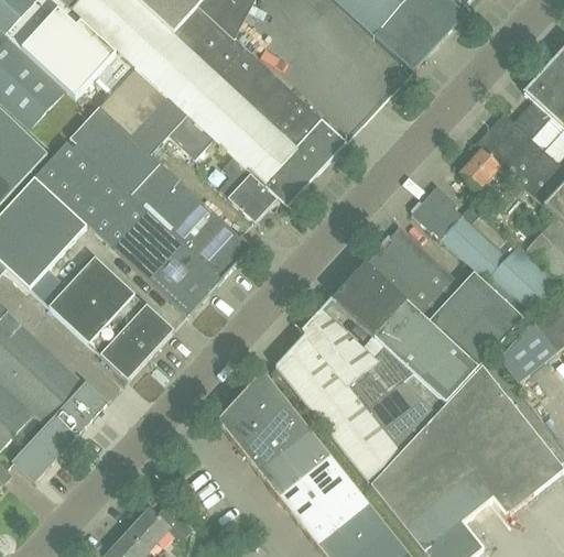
[(7,34),(65,87),(66,86),(76,96),(96,73),(99,76),(95,80),(110,95),(99,106),(98,106),(151,153),(169,133),(195,157),(205,146),(208,150),(220,149),(221,148),(133,67),(61,0),(0,0),(0,26),(6,32),(8,33),(7,34)]
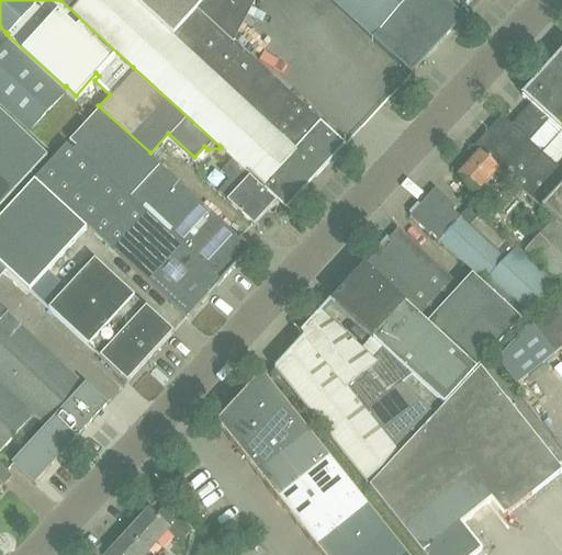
[(60,0),(133,67),(221,147),(222,146),(261,181),(285,204),(345,139),(321,116),(233,38),(254,0),(335,0),(411,69),(463,12),(459,8),(450,0),(60,0)]
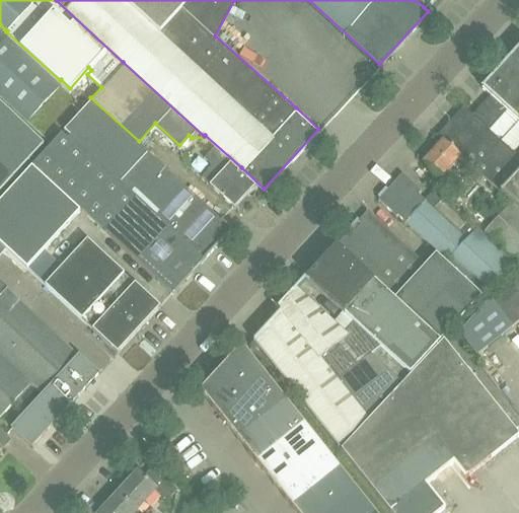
[(0,90),(27,116),(59,81),(5,32),(0,38),(0,90)]
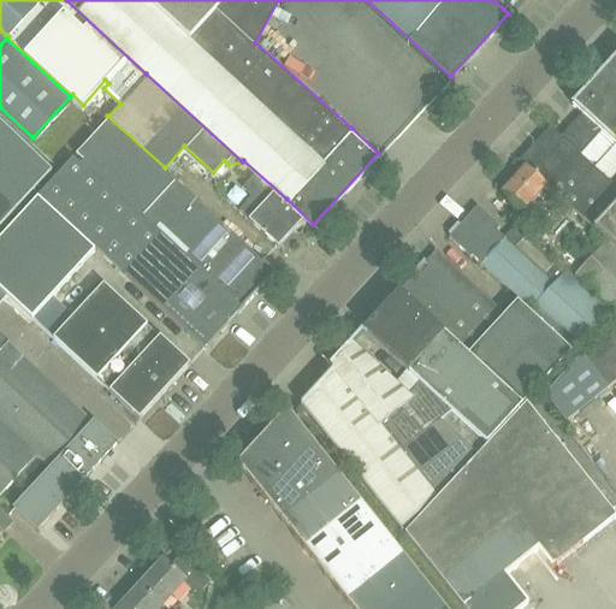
[(615,49),(598,70),(582,88),(572,99),(581,108),(561,131),(550,123),(550,122),(544,128),(519,157),(526,161),(546,179),(592,223),(606,235),(606,234),(615,242),(615,182),(580,149),(602,125),(615,139),(615,137),(615,49)]
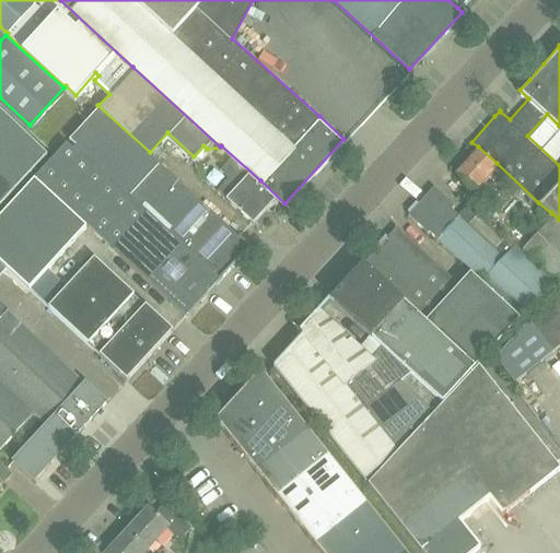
[(159,161),(149,152),(150,152),(97,105),(97,104),(92,110),(69,136),(77,142),(130,191),(220,275),(249,243),(240,234),(159,160),(159,161)]
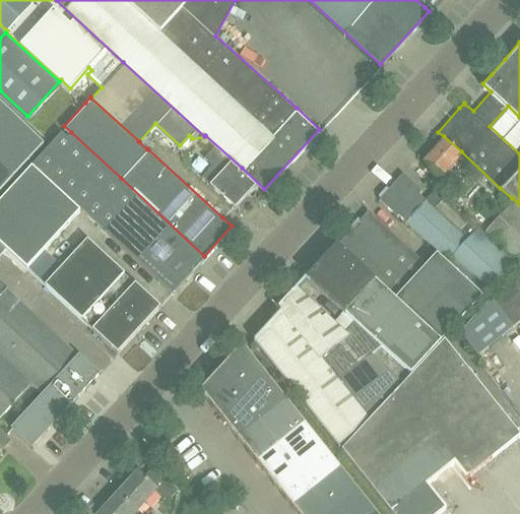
[(0,185),(43,138),(0,99),(0,185)]
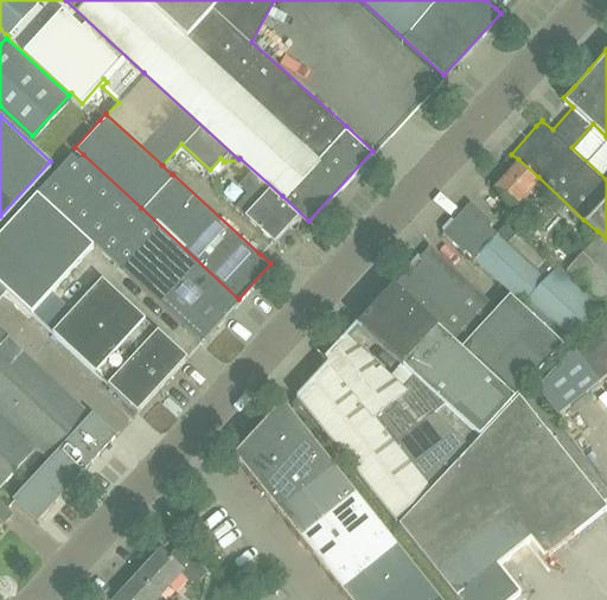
[(585,138),(593,147),(602,138),(593,129),(585,138)]
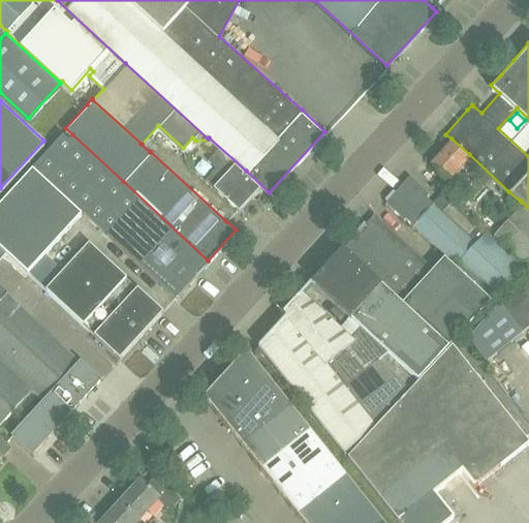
[(176,295),(192,277),(208,260),(123,181),(72,134),(65,128),(63,131),(33,163),(176,295)]
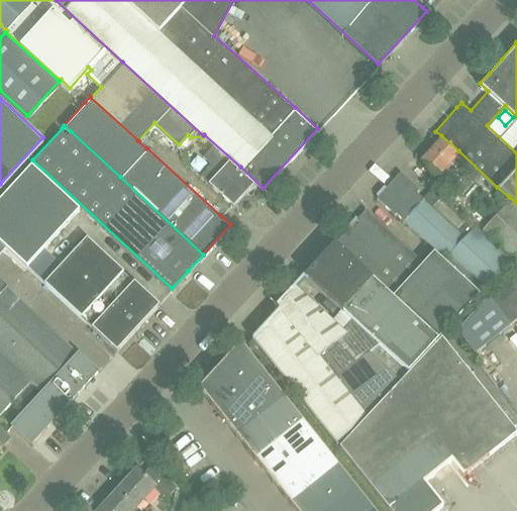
[(441,135),(433,144),(421,158),(438,173),(458,150),(441,135)]
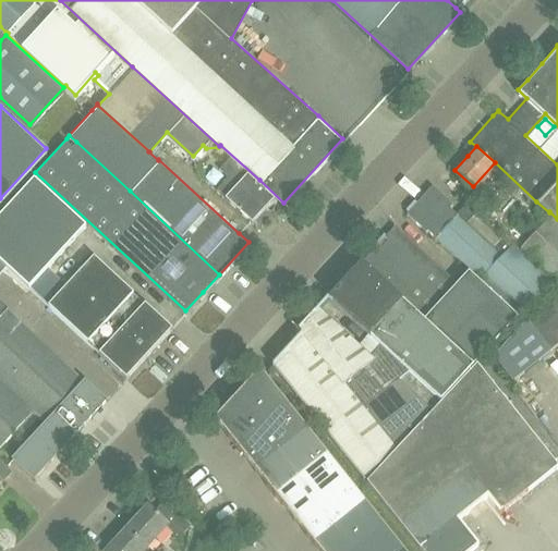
[(252,219),(252,218),(274,195),(229,155),(219,164),(230,174),(219,186),(227,194),(226,195),(252,219)]
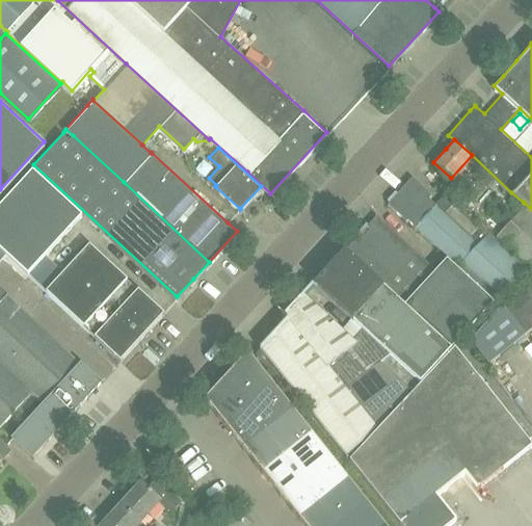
[(32,166),(0,201),(0,244),(6,251),(27,269),(81,211),(32,166)]
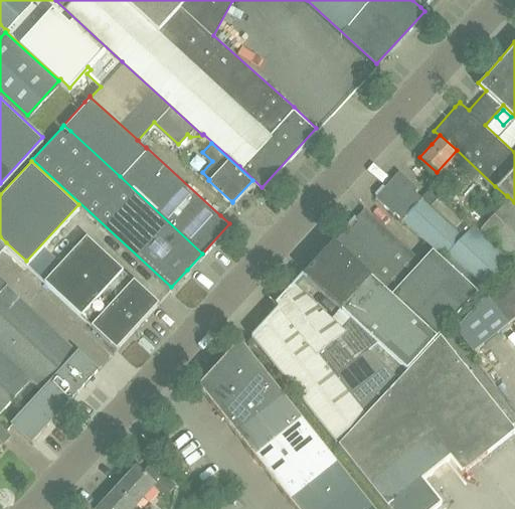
[(382,184),(374,193),(392,210),(393,208),(436,247),(437,246),(480,287),(508,257),(430,184),(420,194),(413,187),(415,184),(397,167),(382,184)]
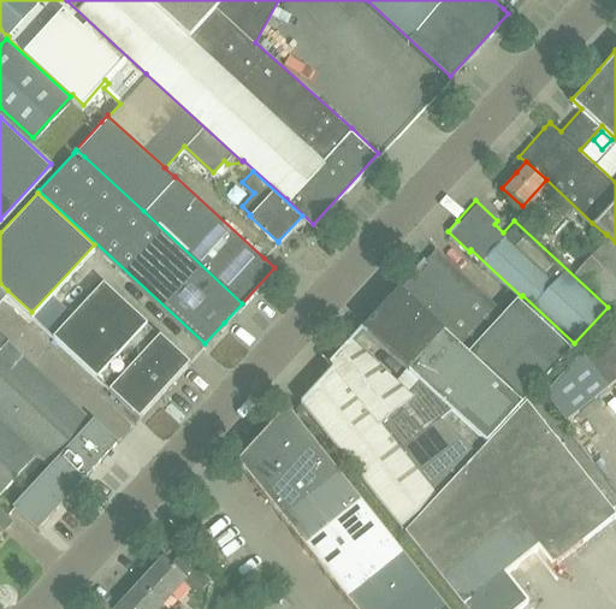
[(610,303),(615,296),(615,242),(606,234),(606,235),(574,271),(610,303)]
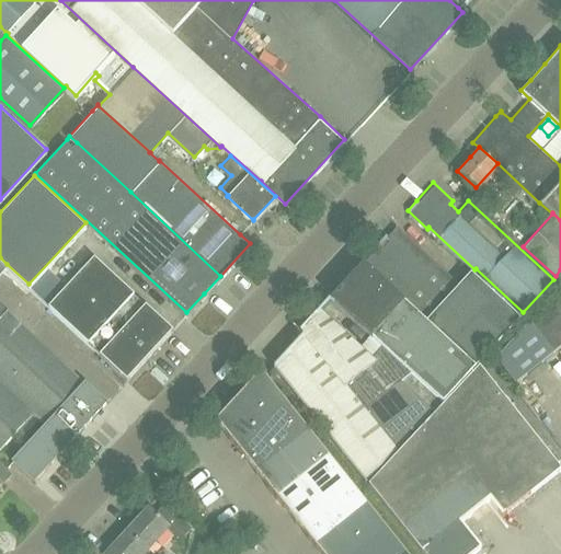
[(380,241),(364,260),(366,262),(365,263),(474,364),(485,351),(519,315),(471,270),(460,283),(397,223),(396,224),(388,233),(386,234),(389,238),(384,244),(380,241)]
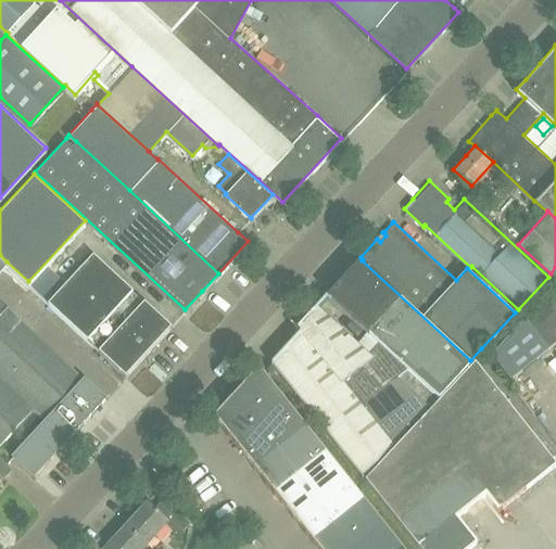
[(93,252),(72,276),(48,301),(87,337),(88,337),(99,347),(99,348),(126,373),(172,323),(144,298),(133,289),(93,252)]
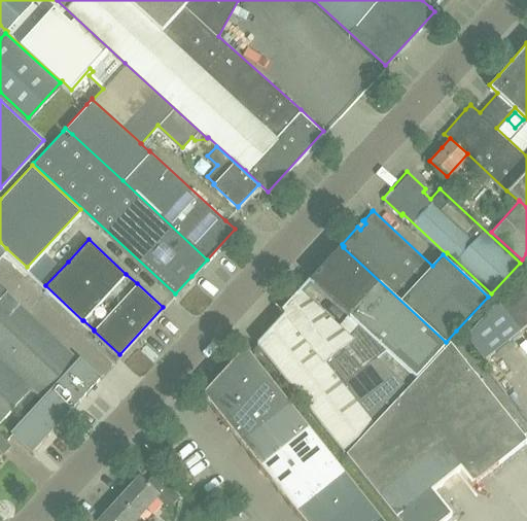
[(0,242),(0,421),(16,403),(26,392),(67,345),(0,282),(0,254),(6,248),(0,242)]
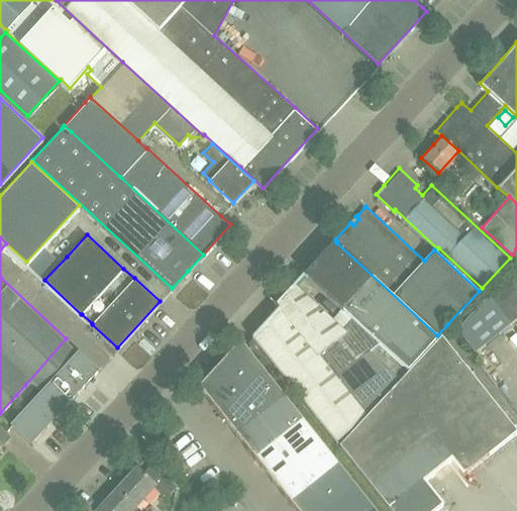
[(306,275),(342,308),(373,335),(394,355),(408,368),(437,335),(336,242),(306,275)]
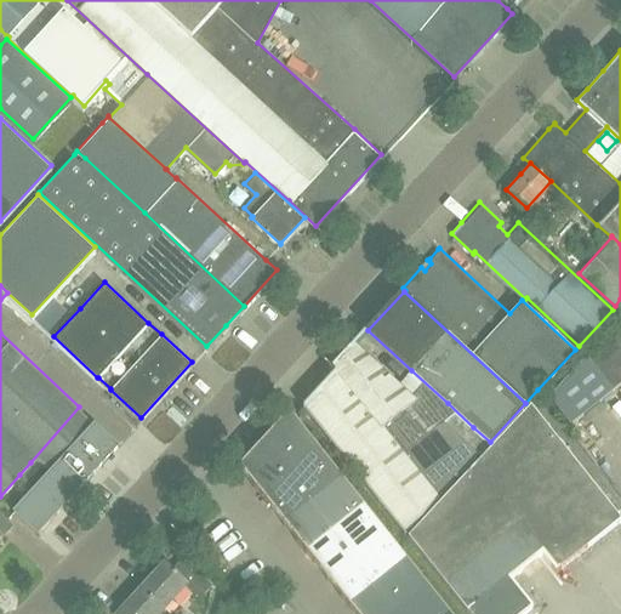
[(613,386),(620,379),(620,317),(587,353),(587,352),(550,394),(570,420),(614,386),(613,386)]
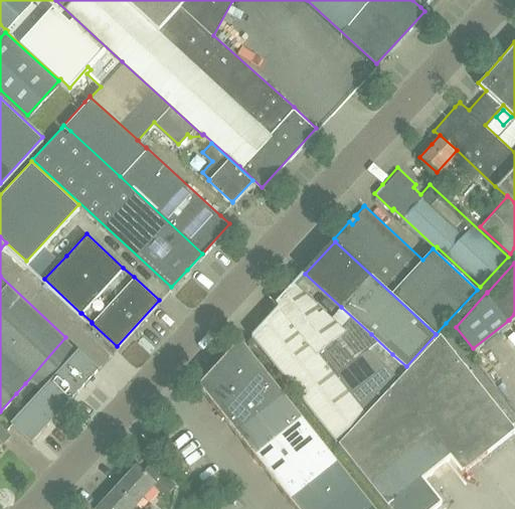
[(251,333),(320,420),(335,439),(336,440),(364,409),(397,375),(384,363),(392,354),(371,334),(365,339),(370,344),(367,346),(367,347),(354,357),(345,345),(346,344),(338,334),(345,329),(297,284),(294,281),(276,301),(279,305),(251,333)]
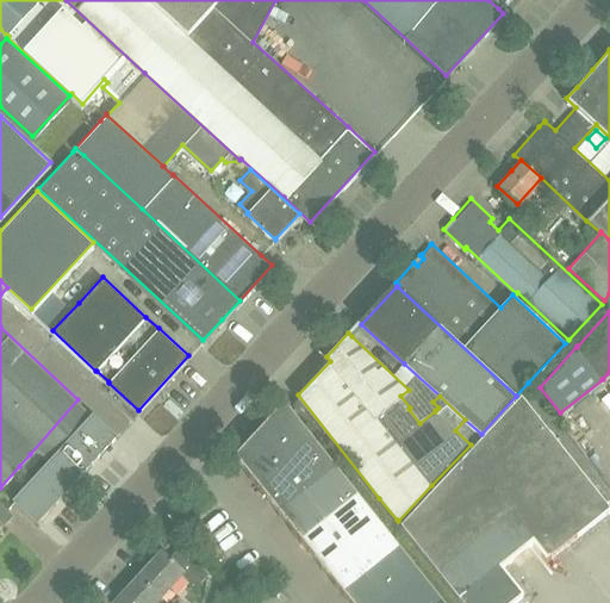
[(521,396),(402,524),(437,569),(459,596),(464,602),(506,602),(522,591),(500,564),(533,539),(546,557),(553,551),(609,507),(609,505),(521,396)]
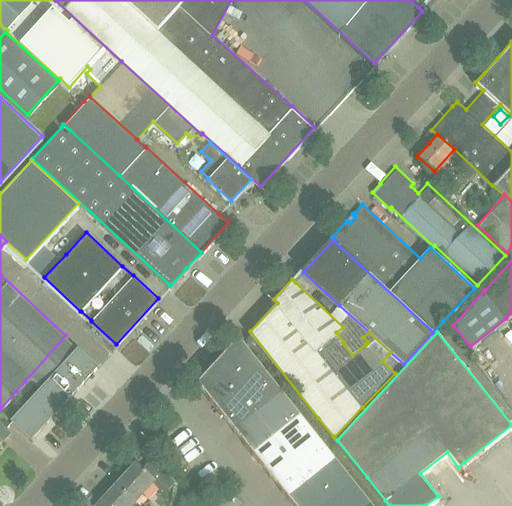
[(97,365),(65,335),(25,381),(35,390),(39,387),(59,405),(97,365)]
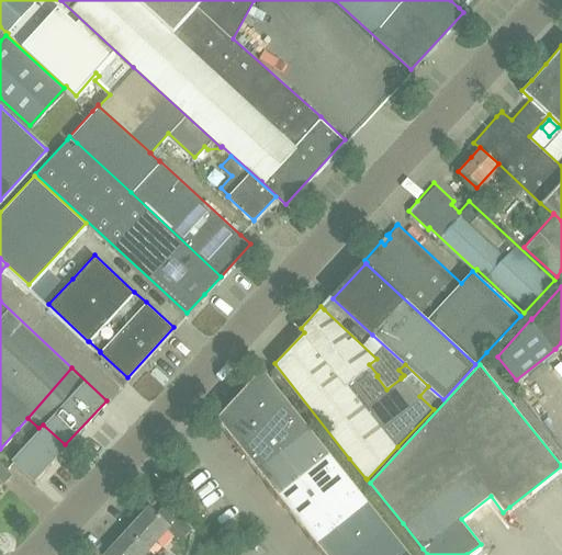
[(216,419),(216,420),(237,444),(288,404),(268,378),(216,419)]
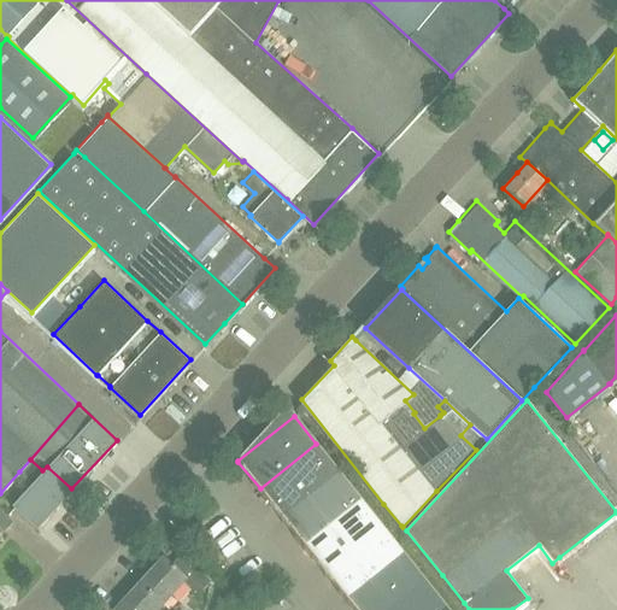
[(260,488),(282,516),(338,471),(316,444),(260,488)]
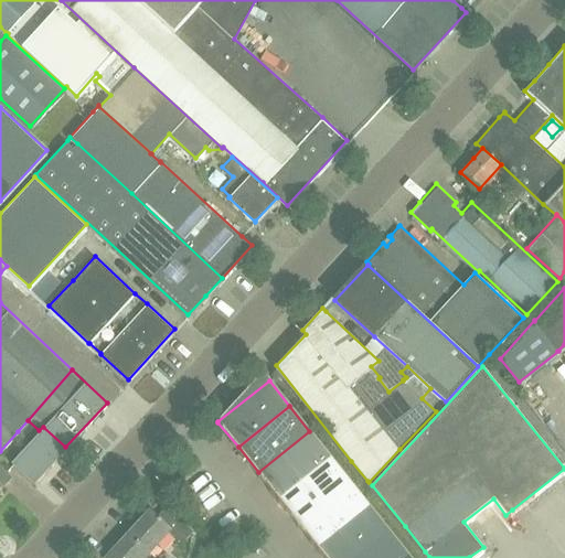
[(34,482),(65,447),(43,427),(39,430),(28,420),(18,431),(30,442),(12,461),(34,482)]
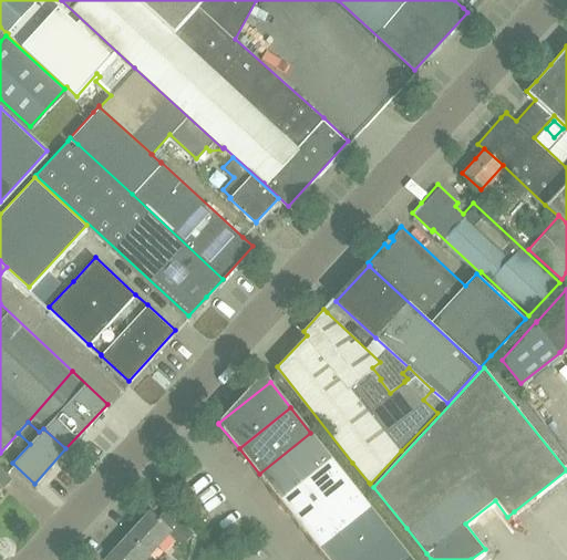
[(259,474),(279,498),(330,457),(310,433),(259,474)]
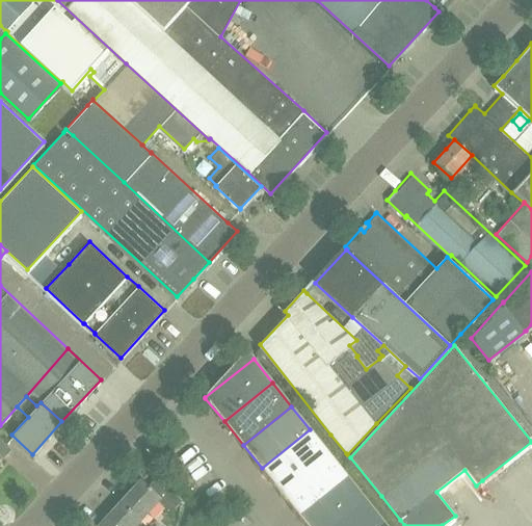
[(262,468),(281,492),(328,453),(310,429),(262,468)]
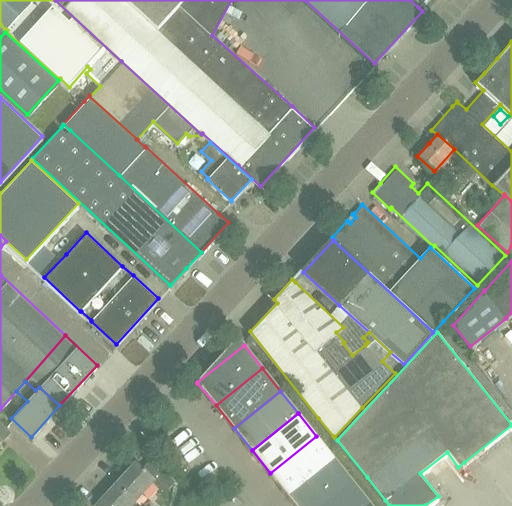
[(270,473),(287,496),(334,458),(316,436),(270,473)]
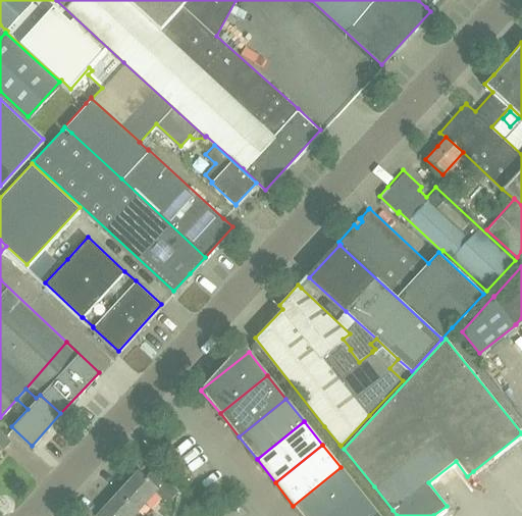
[(139,470),(118,493),(137,509),(156,487),(167,499),(177,487),(153,465),(144,475),(139,470)]
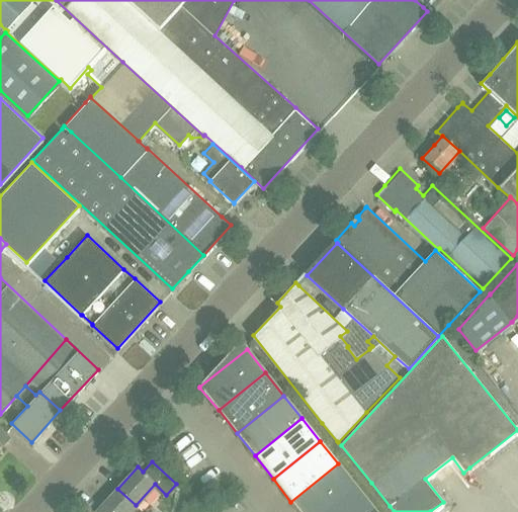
[(290,502),(298,511),(324,511),(356,487),(338,463),(290,502)]
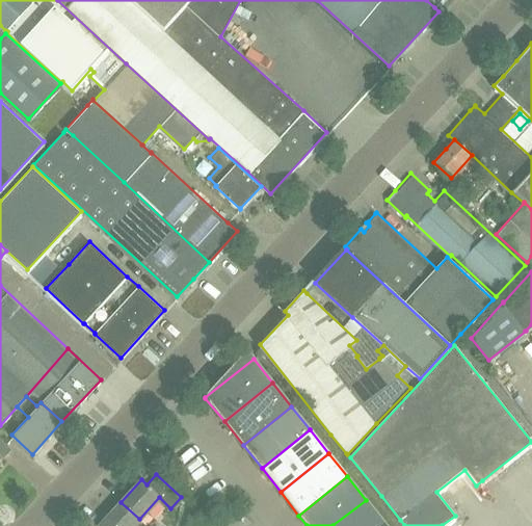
[(333,525),(380,525),(384,523),(366,500),(333,525)]
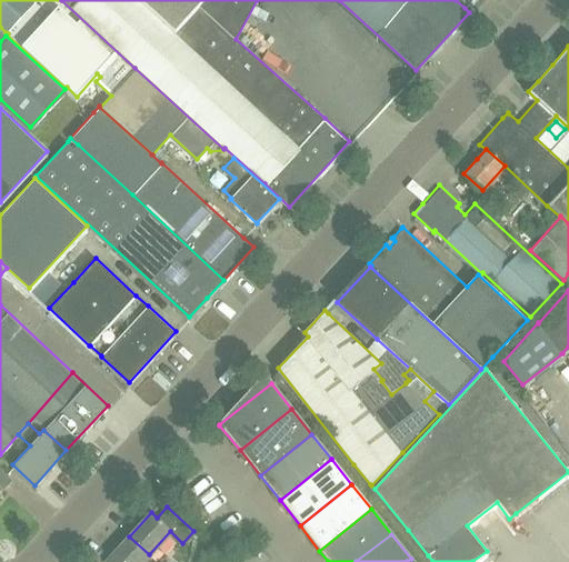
[(108,561),(141,561),(149,554),(129,537),(107,561),(108,561)]
